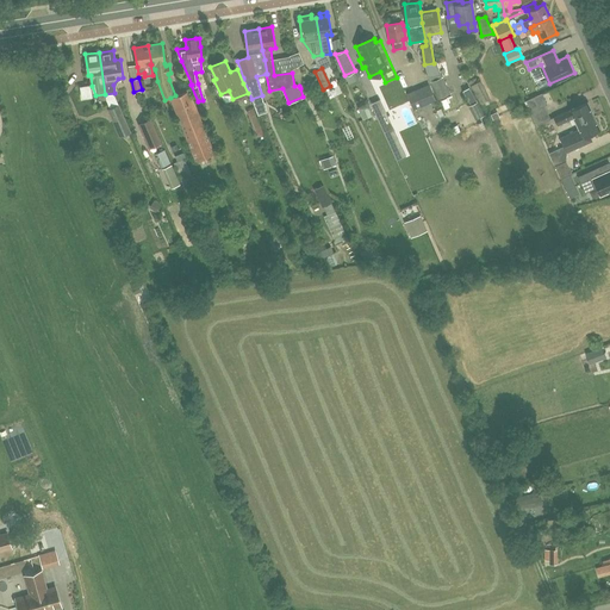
[(441,78),(430,82),(437,99),(448,94),(441,78)]
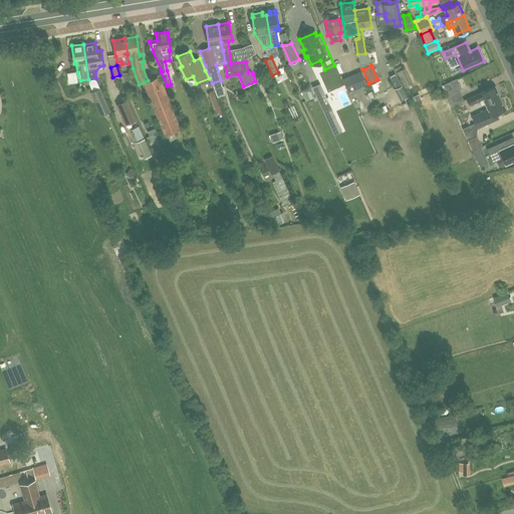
[(341,78),(347,92),(367,83),(360,69),(341,78)]
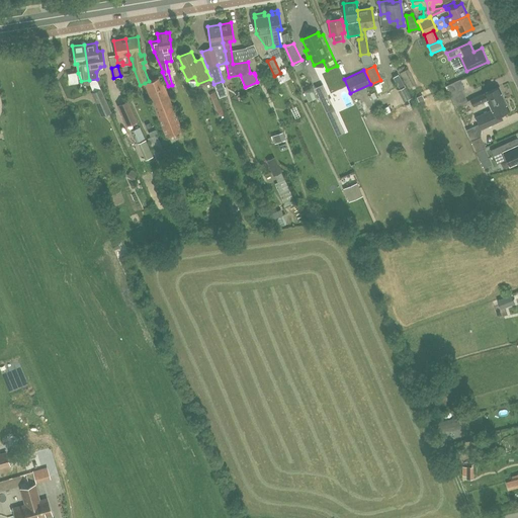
[(149,81),(145,83),(166,136),(182,130),(165,87),(161,76),(149,81)]
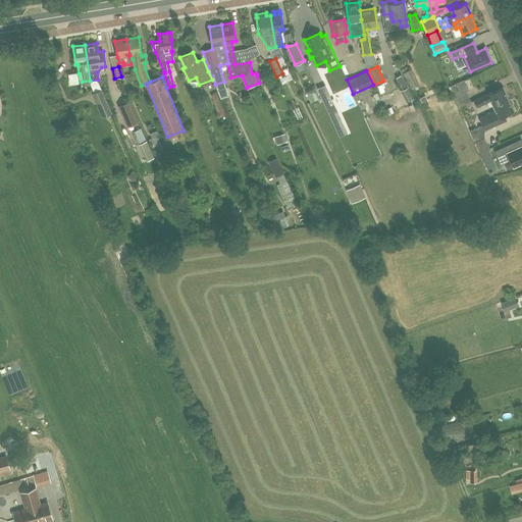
[(458,83),(450,87),(458,102),(469,97),(466,91),(462,93),(458,83)]
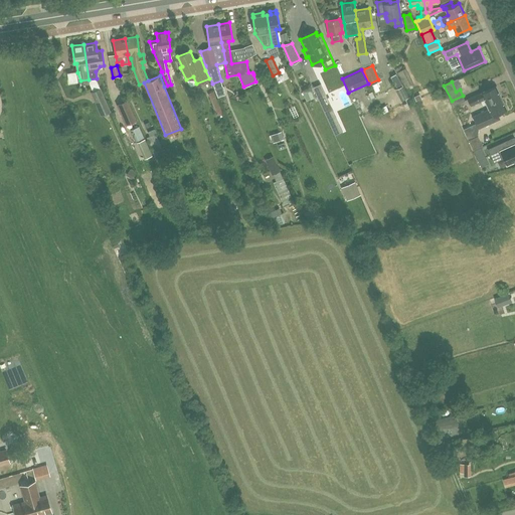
[(321,83),(313,88),(320,104),(325,114),(333,111),(328,100),(321,83)]
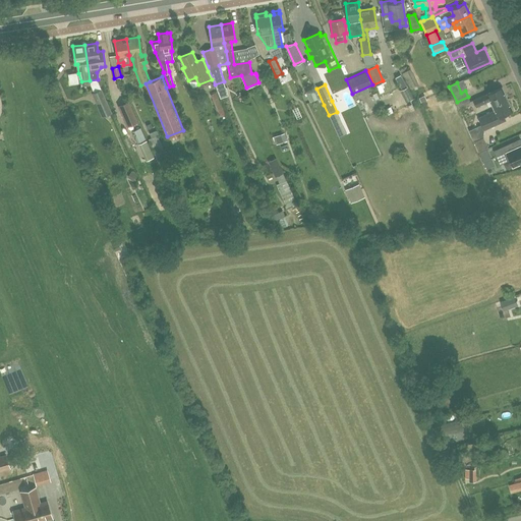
[(507,98),(501,85),(472,99),(475,106),(489,100),(491,105),(507,98)]
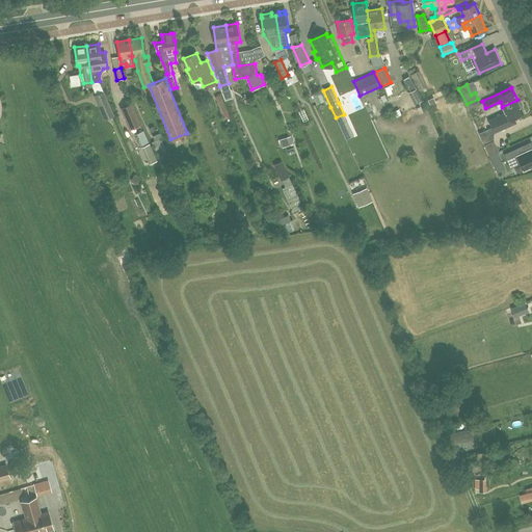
[(414,98),(411,99),(415,104),(422,101),(417,88),(410,91),(414,98)]
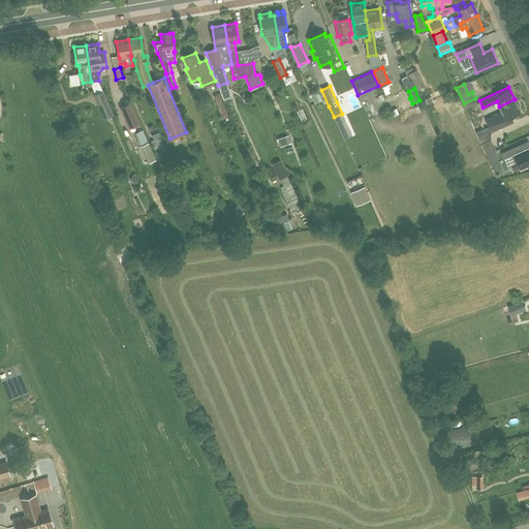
[(320,93),(311,97),(314,103),(323,100),(320,93)]
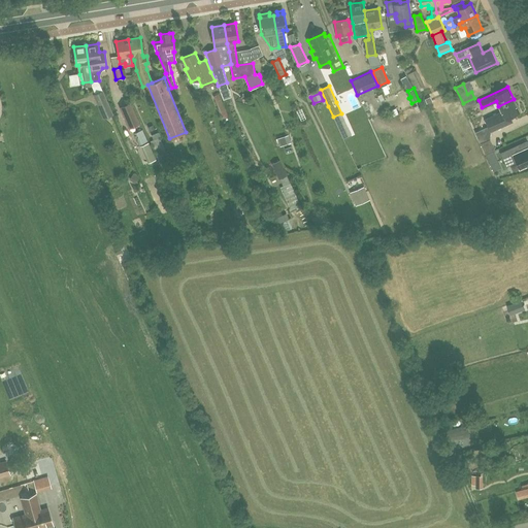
[(222,117),(227,114),(219,94),(213,95),(222,117)]
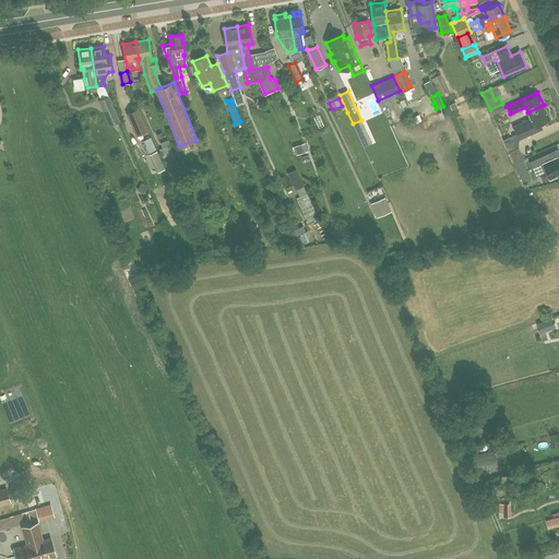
[(549,117),(544,105),(527,113),(530,118),(513,126),(516,134),(503,141),(514,164),(524,158),(519,147),(519,139),(542,128),(539,122),(549,117)]
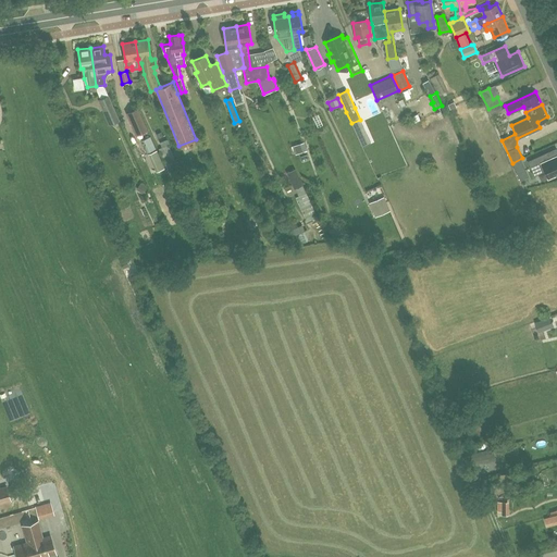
[(104,110),(111,123),(119,120),(113,106),(104,110)]
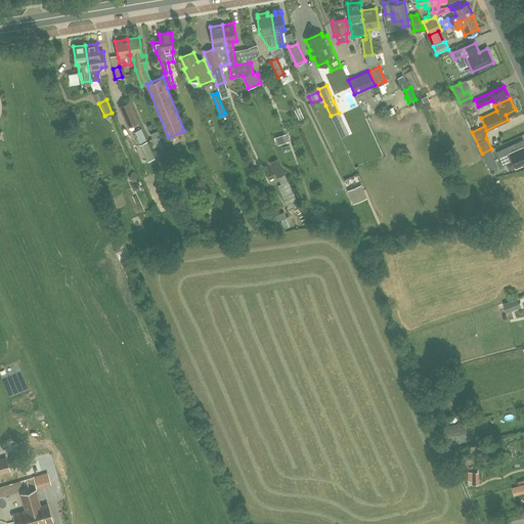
[(139,123),(129,101),(118,106),(127,128),(139,123)]
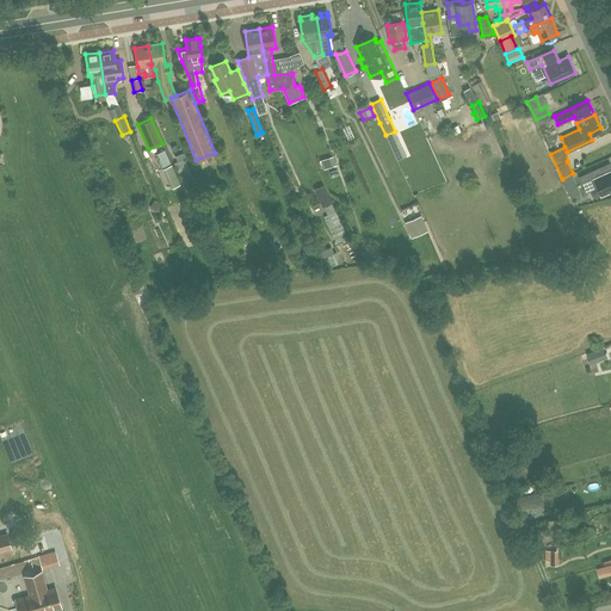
[(395,131),(386,135),(397,160),(407,156),(395,131)]
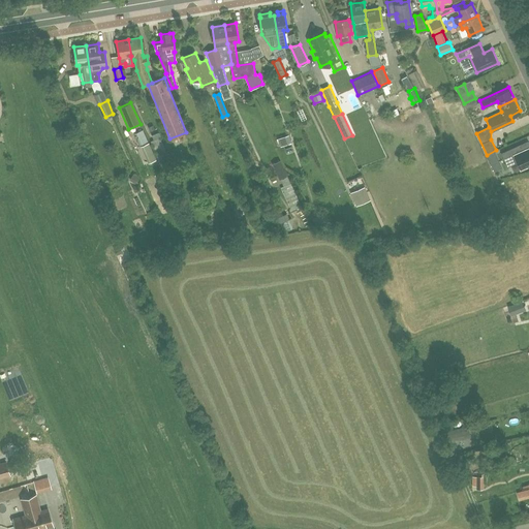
[(143,129),(135,131),(139,144),(147,142),(143,129)]
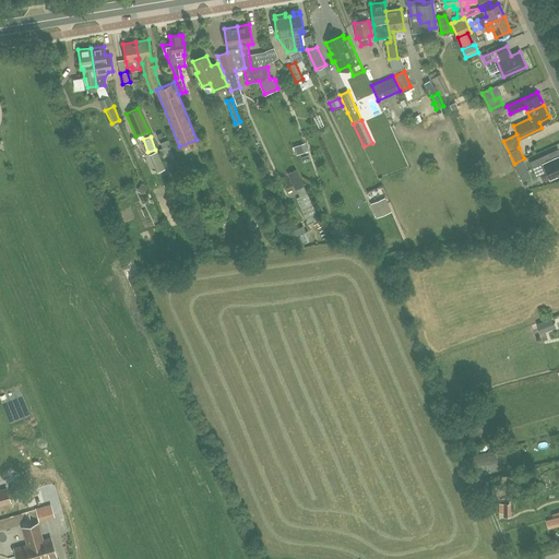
[(304,144),(294,147),(296,155),(306,152),(304,144)]
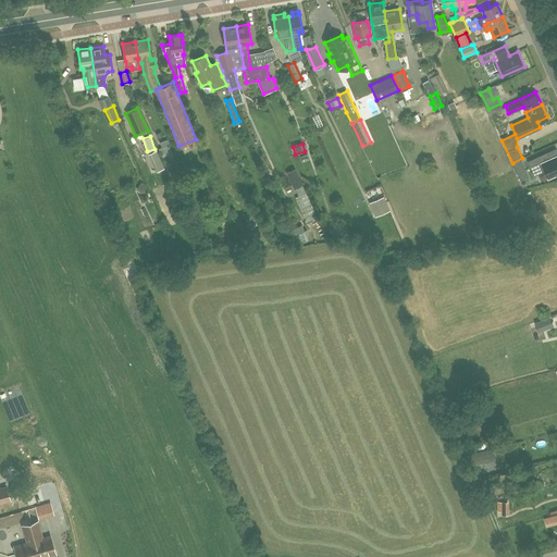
[(155,150),(147,153),(156,171),(163,168),(155,150)]
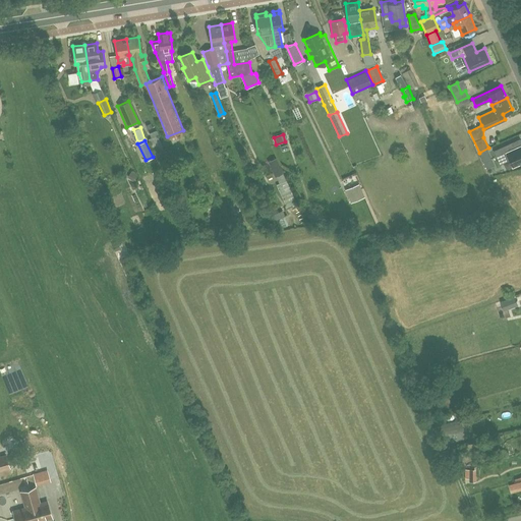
[(511,142),(494,151),(500,164),(510,160),(513,166),(520,162),(520,146),(514,149),(511,142)]
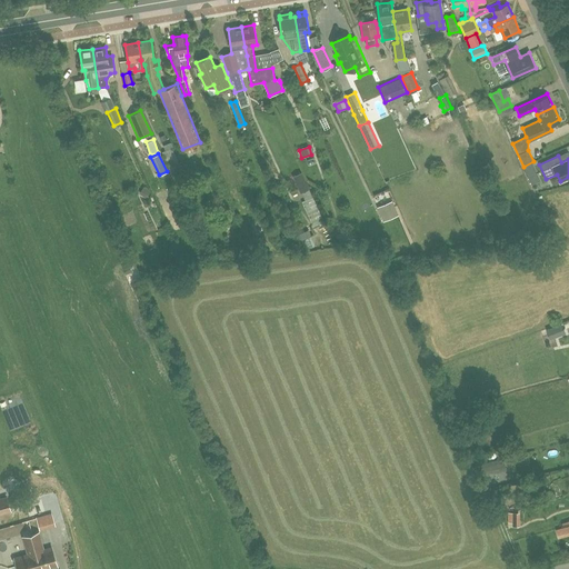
[(313,198),(301,172),(292,177),(300,192),(302,192),(306,200),(313,198)]
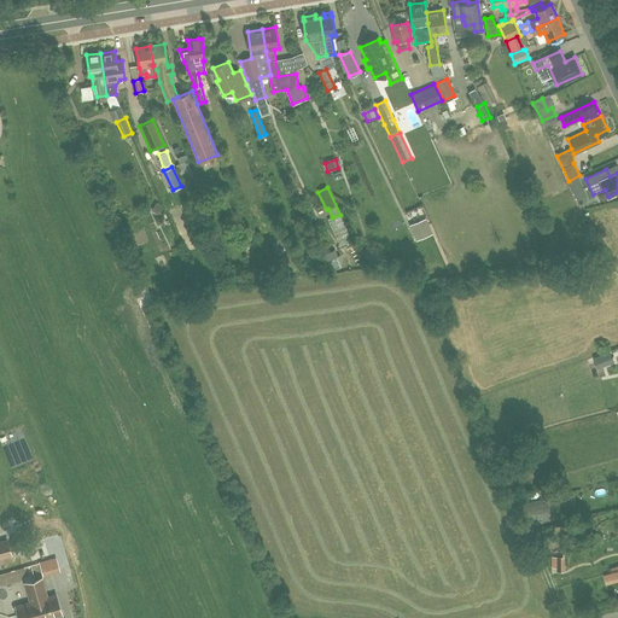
[(432,233),(426,219),(409,225),(417,240),(432,233)]
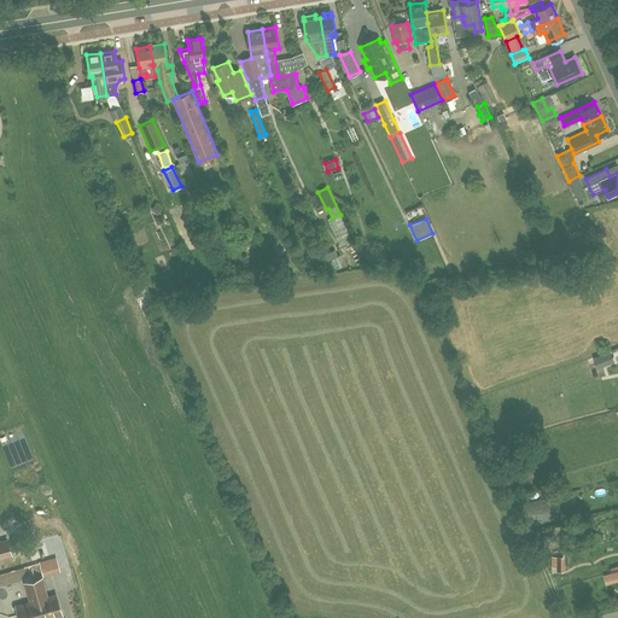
[(156,237),(159,251),(170,248),(168,240),(172,240),(168,227),(161,229),(163,235),(156,237)]
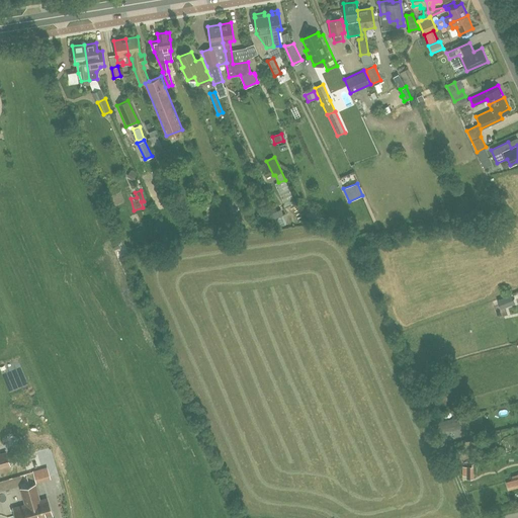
[(276,227),(285,225),(281,209),(272,212),(276,227)]
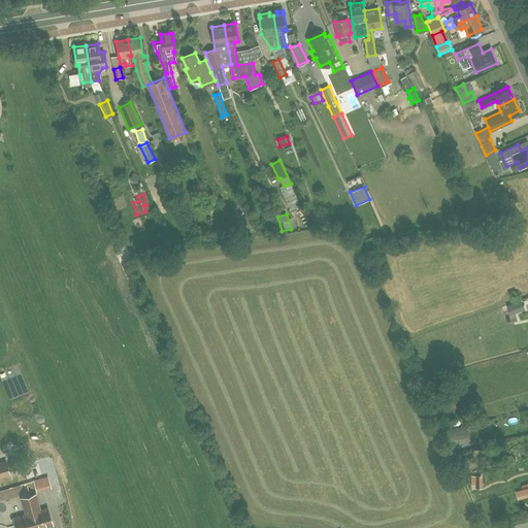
[(120,245),(118,246),(113,249),(117,255),(123,252),(120,245)]
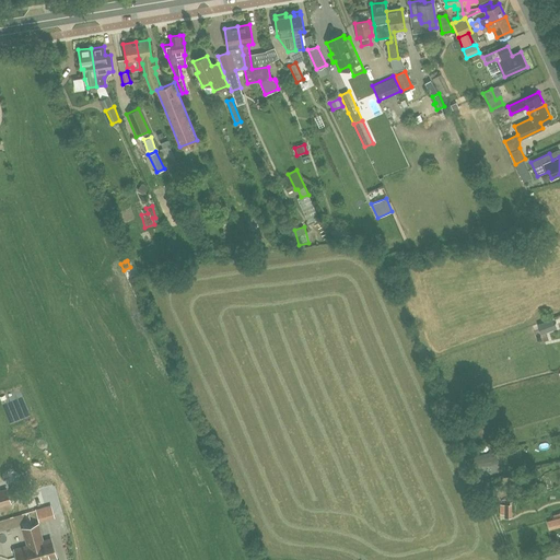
[(557,328),(553,318),(537,324),(541,335),(557,328)]
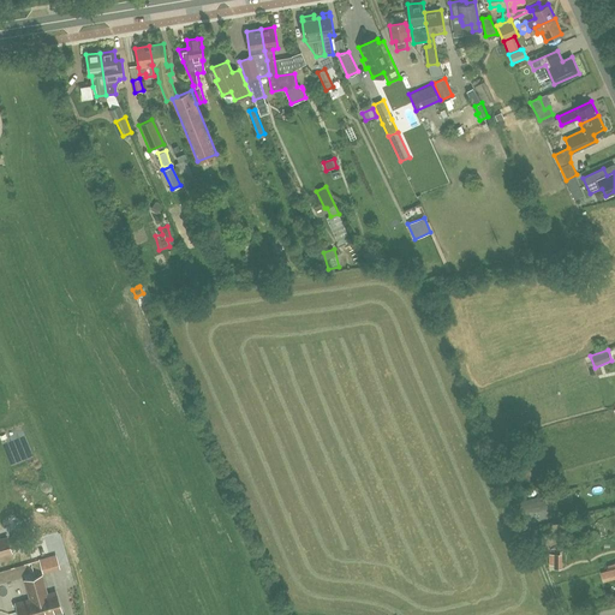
[(543,494),(519,501),(521,512),(547,505),(543,494)]
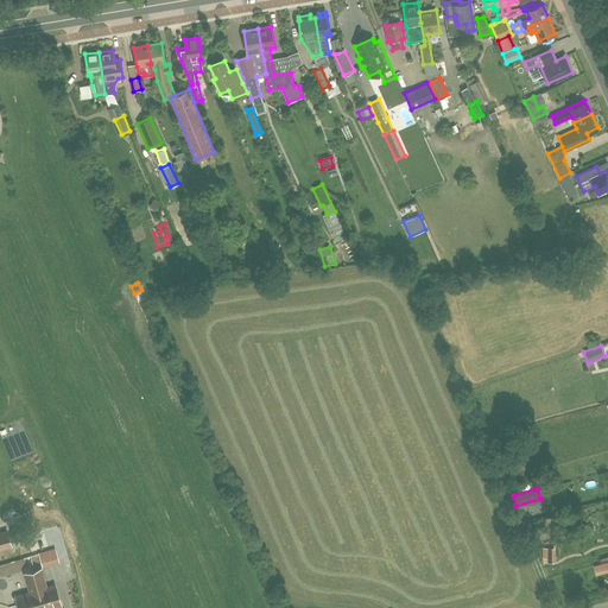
[(0,533),(0,549),(11,546),(7,531),(0,533)]
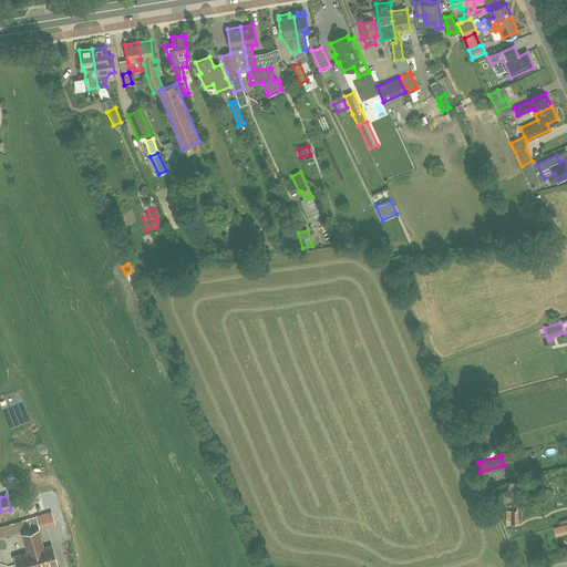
[(38,528),(54,524),(51,511),(34,515),(38,528)]
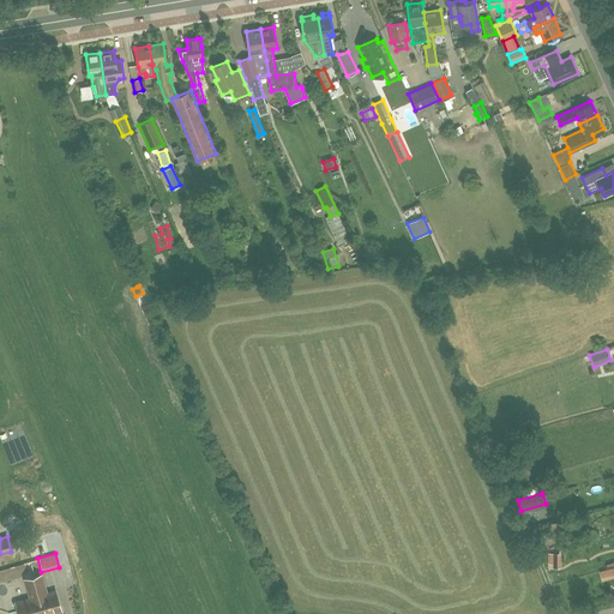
[(599,570),(602,581),(613,577),(613,560),(606,563),(607,569),(599,570)]
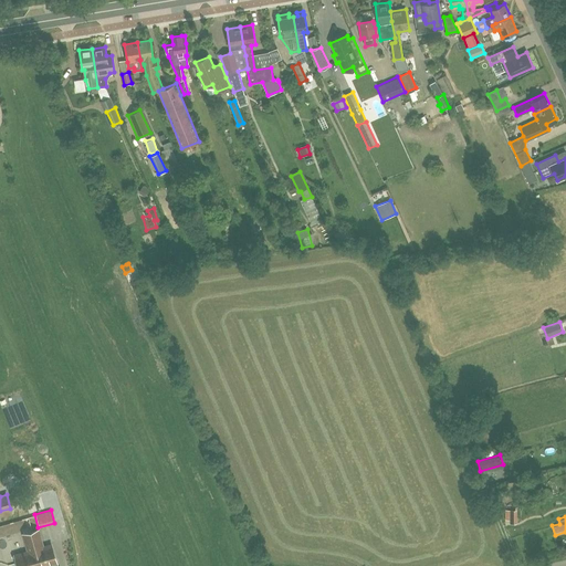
[(23,534),(28,552),(14,555),(18,565),(44,565),(56,563),(51,545),(43,547),(38,530),(23,534)]
